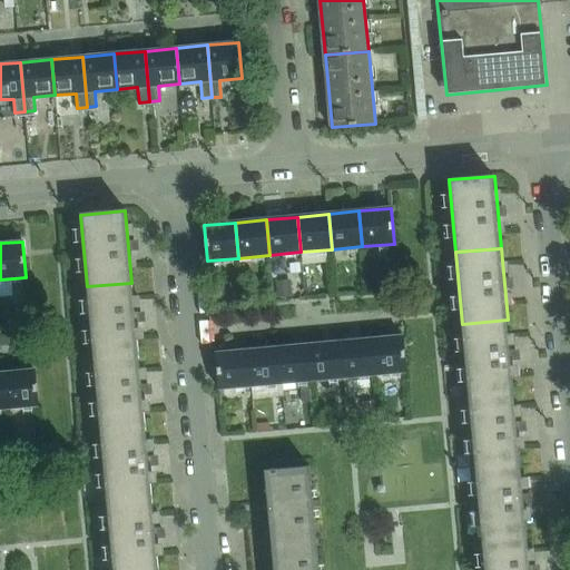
[(138,354),(131,283),(87,286),(94,359),(138,354)]
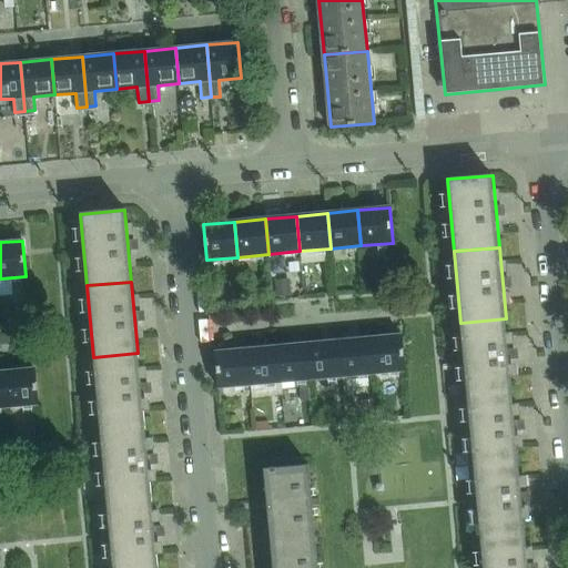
[(290,283),(275,284),(276,296),(291,296),(290,283)]
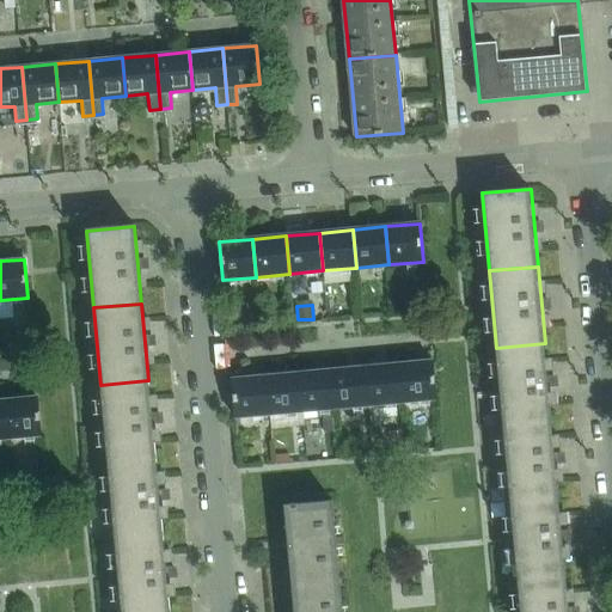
[(13,335),(0,335),(0,347),(14,347),(13,335)]
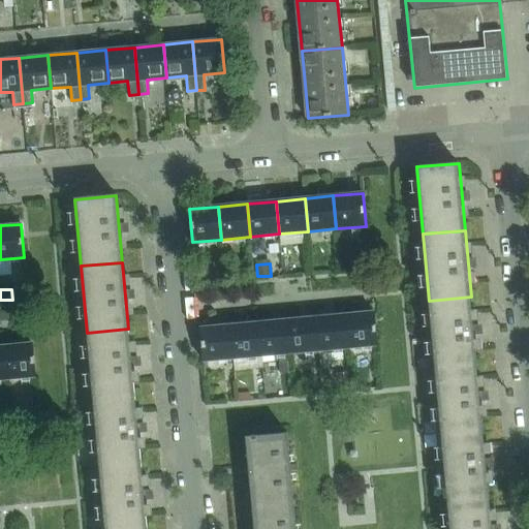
[(477,364),(471,297),(429,301),(435,368),(477,364)]
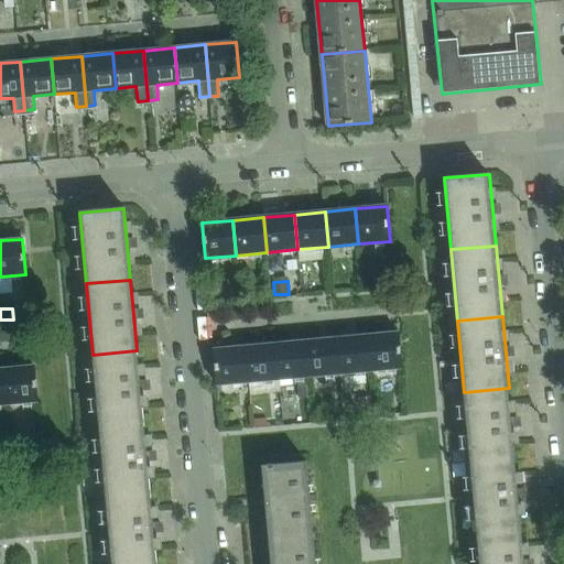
[(401,369),(398,333),(367,336),(370,371),(401,369)]
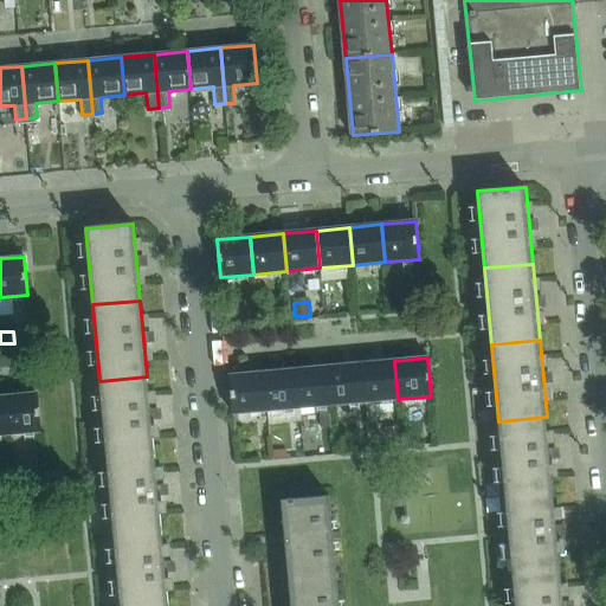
[(398,399),(394,361),(361,363),(365,403),(398,399)]
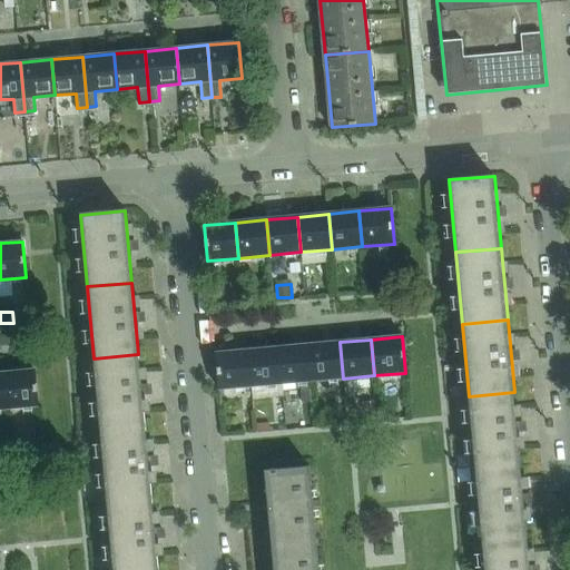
[(313,382),(343,379),(340,342),(310,345),(313,382)]
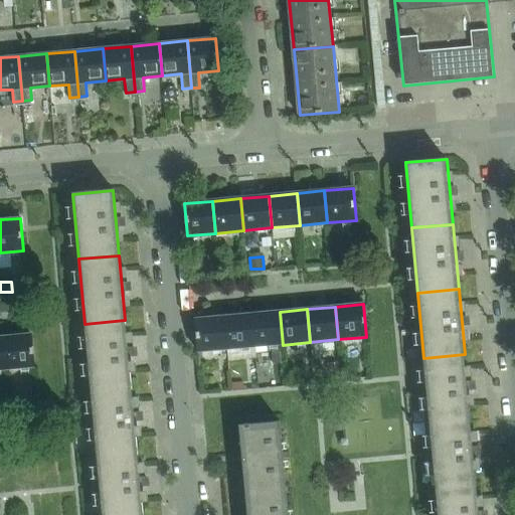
[(251,314),(254,347),(283,345),(280,312),(251,314)]
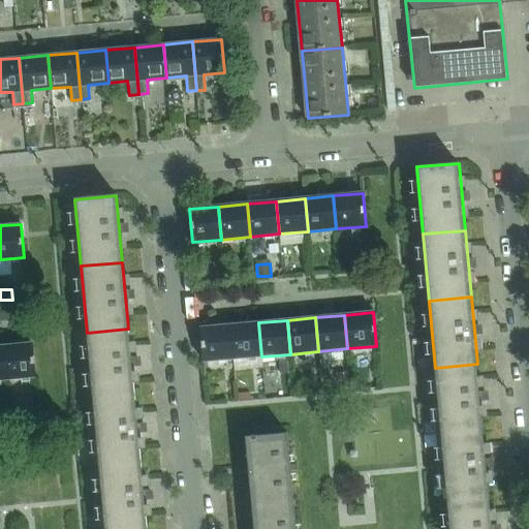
[(234,360),(261,356),(258,322),(229,325),(234,360)]
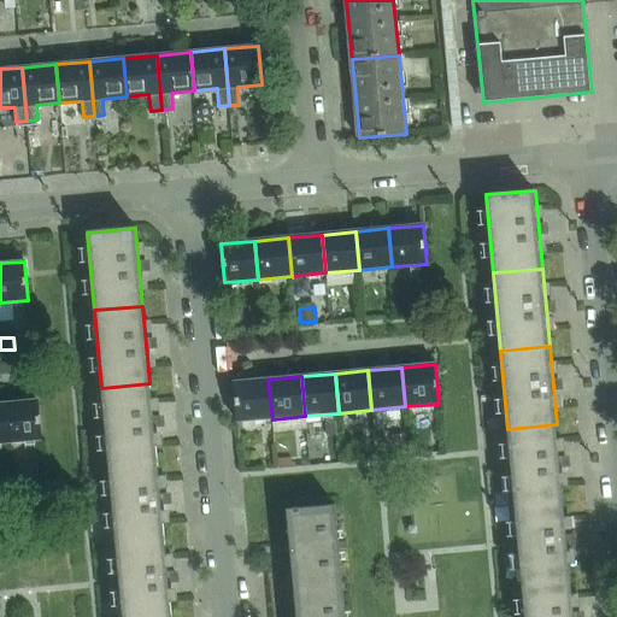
[(238,422),(272,419),(268,380),(234,383),(238,422)]
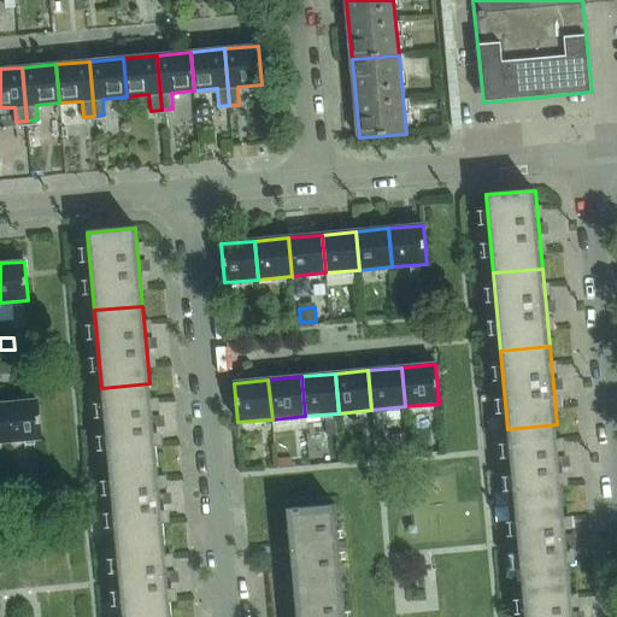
[(157,462),(150,383),(101,388),(109,466),(157,462)]
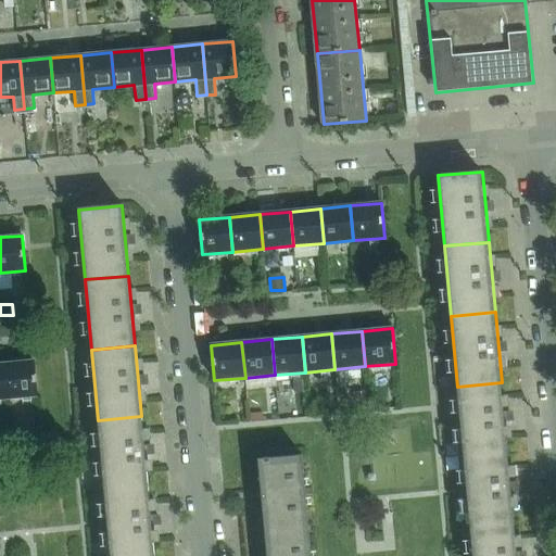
[(34,361),(3,364),(7,399),(37,396),(34,361)]
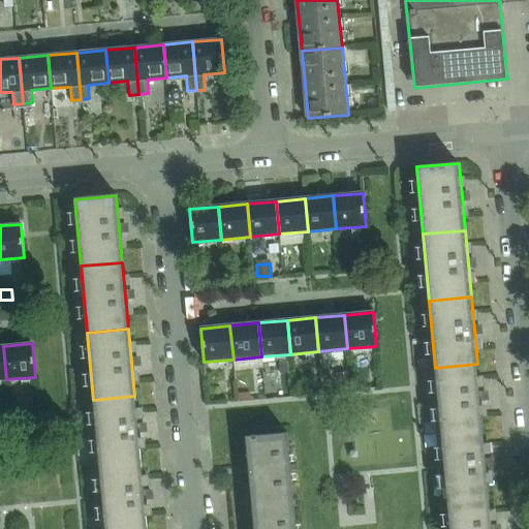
[(286,363),(279,364),(280,374),(287,373),(286,363)]
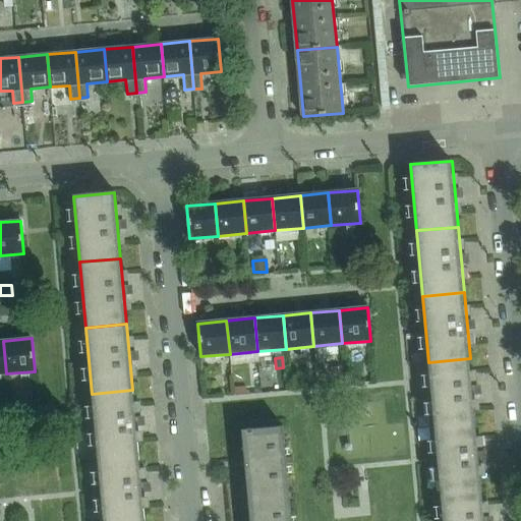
[(435,428),(476,424),(470,358),(428,362),(435,428)]
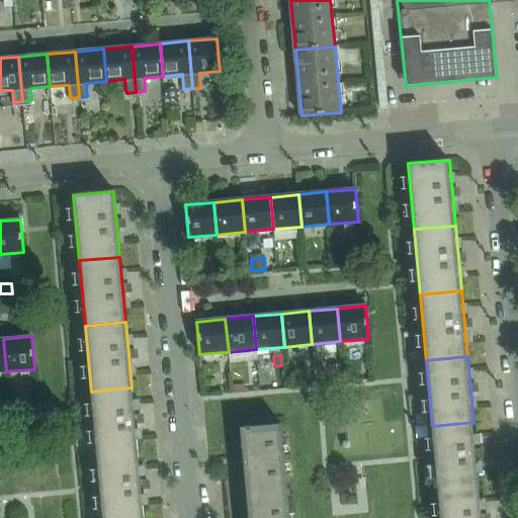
[(342,381),(340,365),(329,366),(331,382),(342,381)]
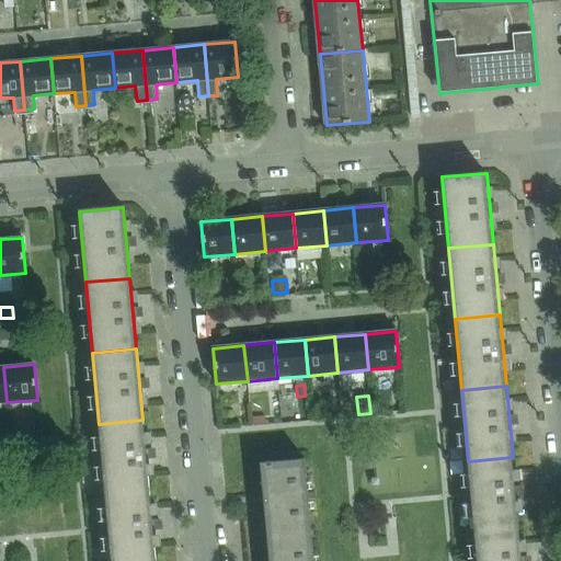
[(149,491),(142,420),(99,424),(105,495),(149,491)]
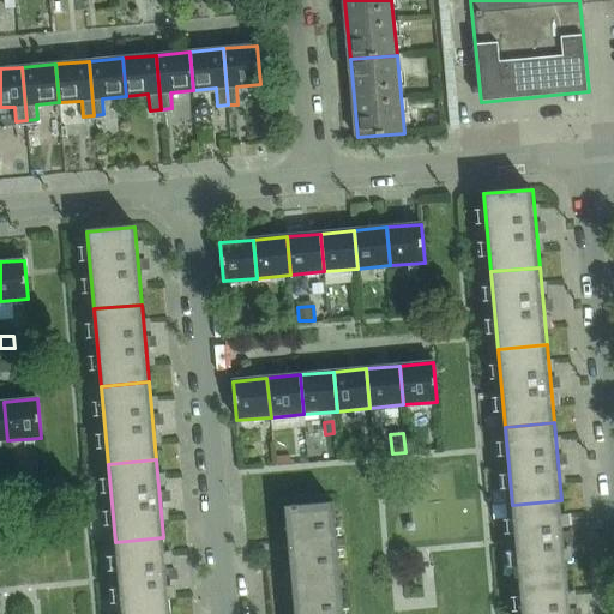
[(569,578),(561,500),(512,505),(519,583),(569,578)]
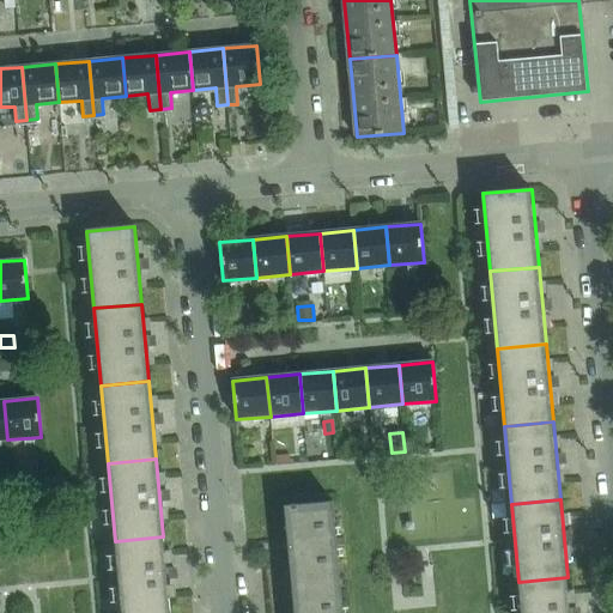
[(284,507),(292,592),(340,588),(337,546),(345,545),(344,539),(335,540),(332,502),(284,507)]
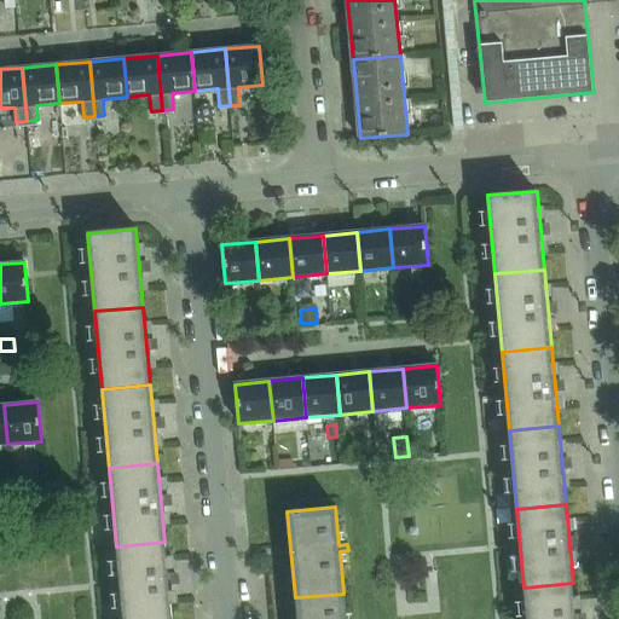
[(172,618),(165,542),(116,547),(122,618),(172,618)]
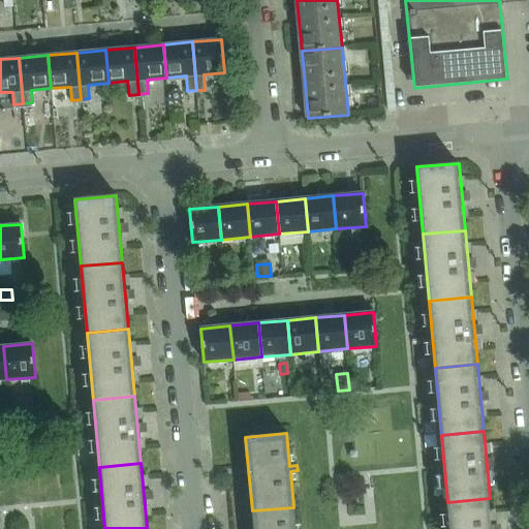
[(492,528),(490,498),(447,502),(449,528),(492,528)]
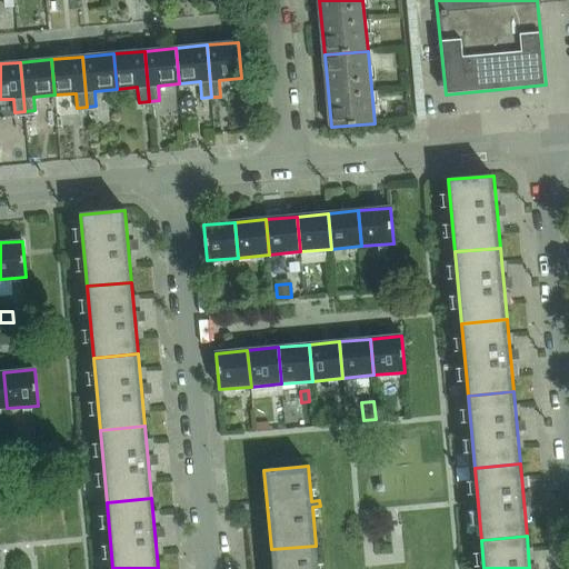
[(272,568),(317,568),(316,546),(271,549),(272,568)]
